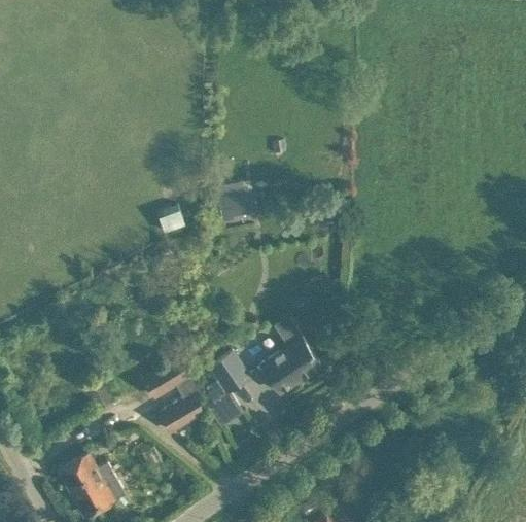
[(236,194),(240,215),(259,212),(256,190),(236,194)]
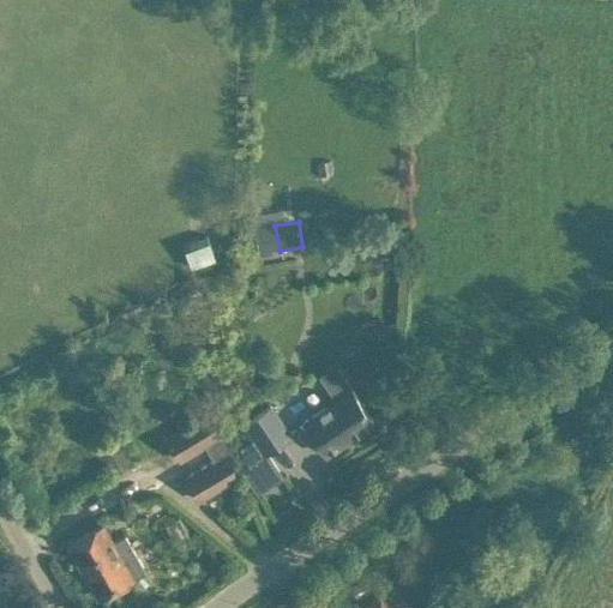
[(182,251),(191,272),(215,263),(206,241),(182,251)]
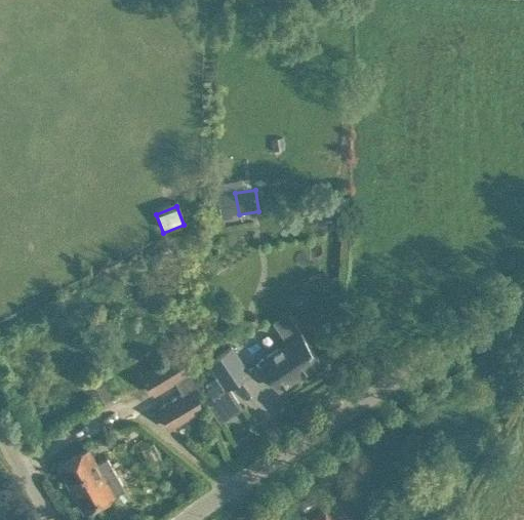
[(260,364),(279,392),(320,365),(301,337),(260,364)]
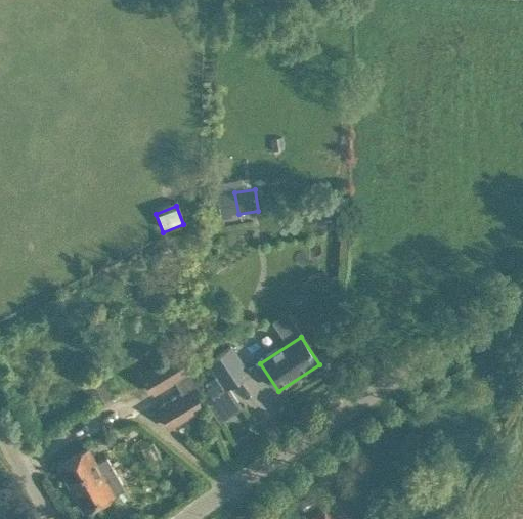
[(216,398),(208,403),(221,424),(242,411),(228,390),(249,377),(247,373),(232,350),(210,365),(219,379),(208,387),(216,398)]
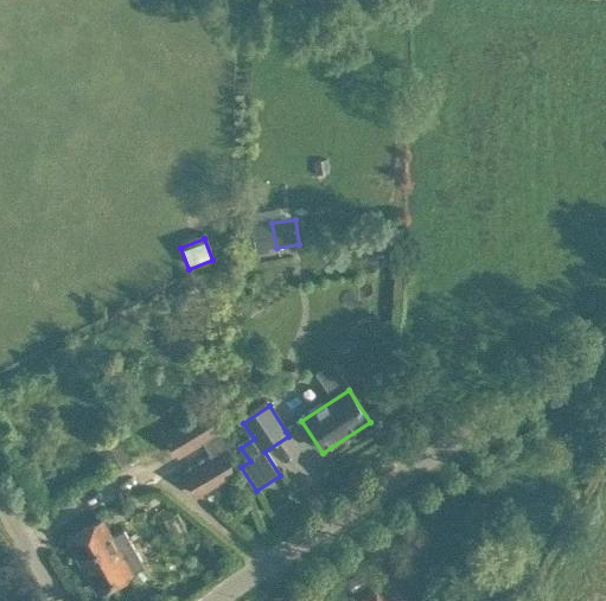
[(205,410),(165,434),(179,459),(203,445),(203,443),(218,434),(205,410)]
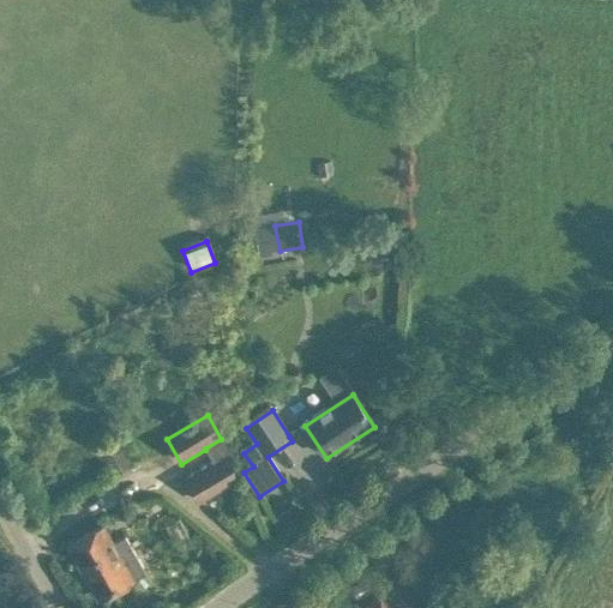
[(214,464),(186,481),(200,505),(235,483),(232,453),(229,434),(221,439),(205,449),(205,450),(214,464)]
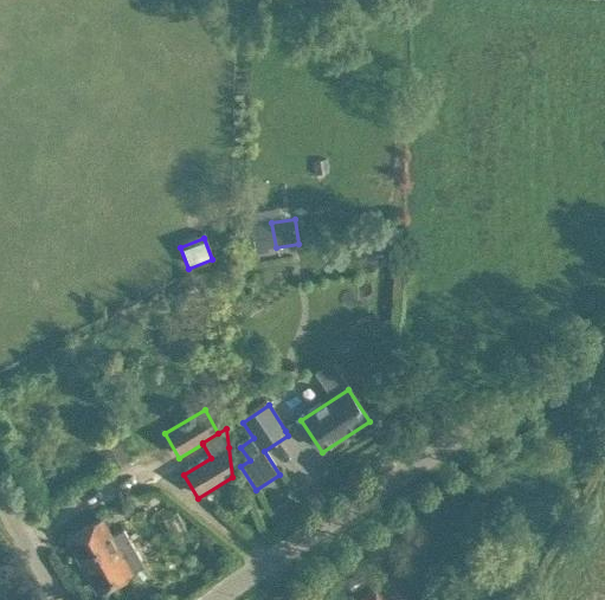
[(117,434),(95,447),(109,473),(133,462),(117,434)]
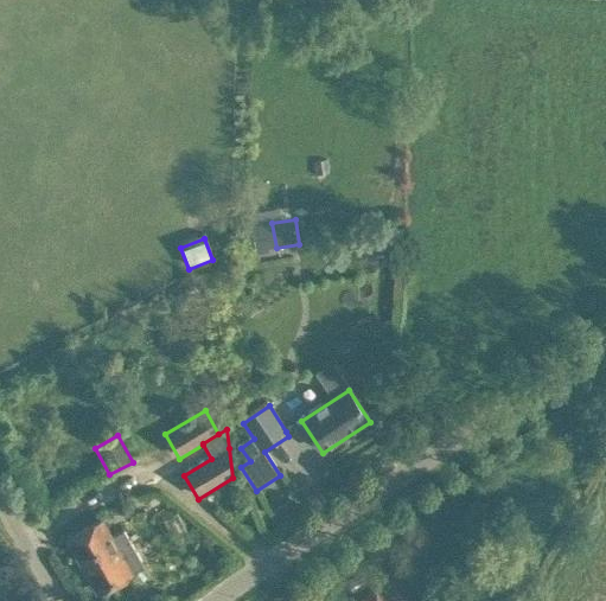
[(89,529),(68,541),(100,596),(120,584),(133,577),(146,570),(144,566),(125,534),(113,541),(106,529),(102,522),(89,529)]
